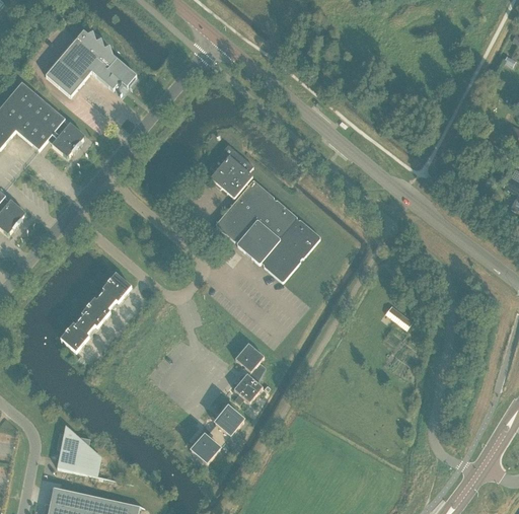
[(84,28),(47,72),(71,93),(91,70),(113,88),(118,83),(119,84),(122,81),(127,85),(137,74),(117,57),(114,54),(110,45),(105,47),(102,38),(96,40),(93,30),(88,32),(84,28)]
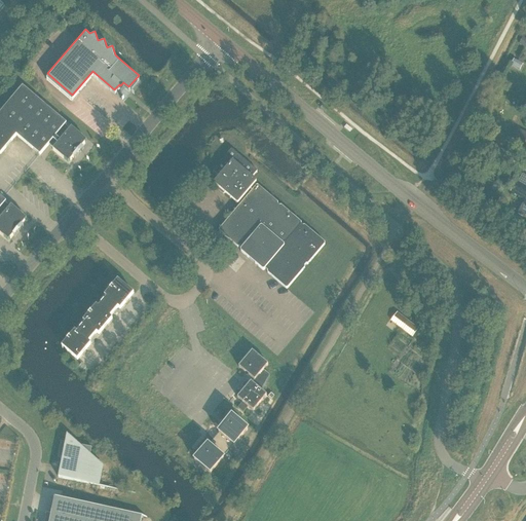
[(0,108),(0,229),(3,232),(8,235),(10,233),(10,234),(13,230),(14,231),(24,221),(22,220),(25,217),(26,215),(22,211),(22,210),(11,201),(10,202),(5,198),(6,196),(0,191),(0,149),(16,131),(40,150),(48,140),(53,144),(52,145),(63,154),(64,154),(68,157),(70,155),(70,156),(73,152),(75,153),(83,144),(82,142),(84,139),(86,137),(81,133),(82,132),(71,123),(70,124),(65,120),(66,119),(23,81),(0,108)]
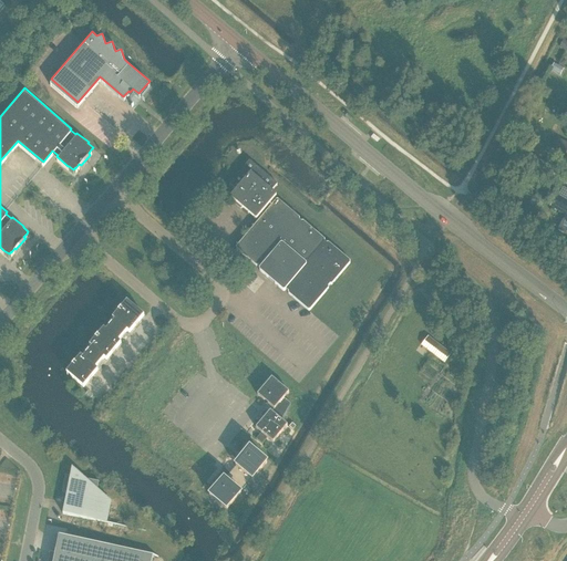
[(542,99),(536,103),(542,110),(547,104),(542,99)]
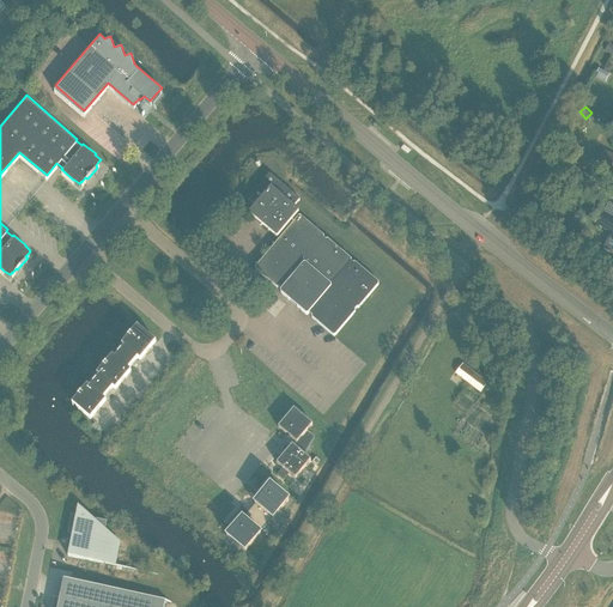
[(612,149),(605,145),(598,157),(596,158),(610,165),(612,161),(612,149)]
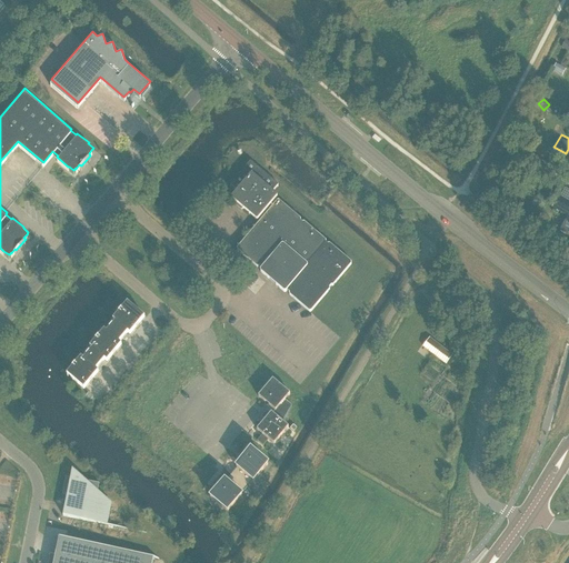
[(250,157),(230,180),(237,186),(230,193),(257,215),(258,214),(260,217),(236,244),(258,263),(259,261),(261,263),(259,265),(285,288),(287,285),(289,288),(288,289),(309,308),(330,283),(329,282),(330,281),(331,282),(352,258),(328,238),(327,239),(326,238),(327,237),(303,217),(302,218),(300,217),(301,214),(278,194),(277,197),(273,194),(277,190),(272,187),(278,180),(250,157)]
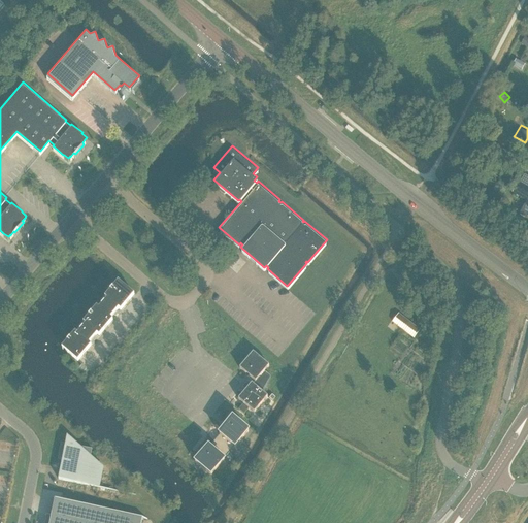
[(518,178),(513,188),(527,196),(520,208),(520,209),(527,214),(527,213),(527,183),(521,180),(518,178)]
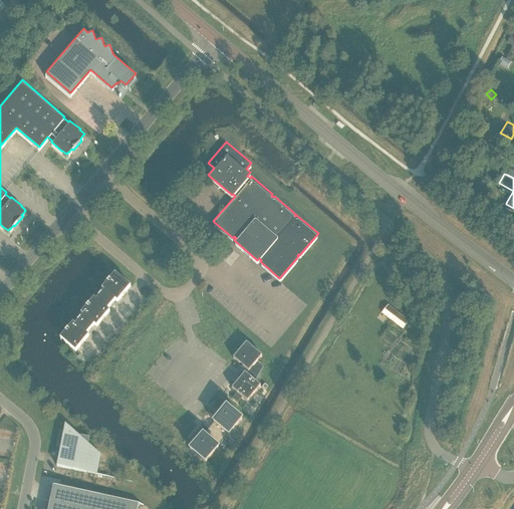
[(115,296),(117,298),(131,282),(114,269),(101,285),(103,286),(96,296),(94,294),(81,309),(83,311),(75,320),(73,318),(60,334),(75,347),(88,331),(86,330),(94,320),(96,322),(109,307),(107,305),(115,296)]
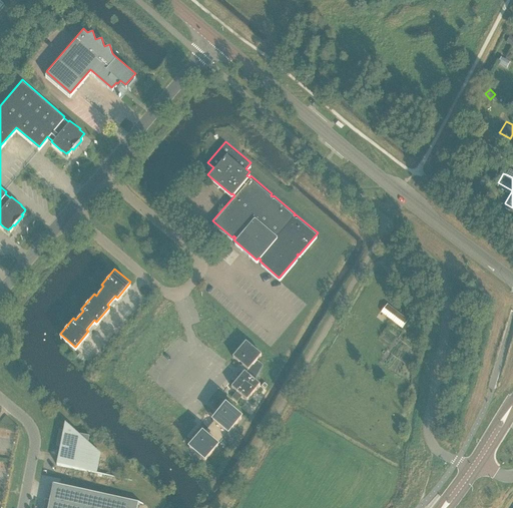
[(387,301),(382,308),(402,323),(407,317),(387,301)]
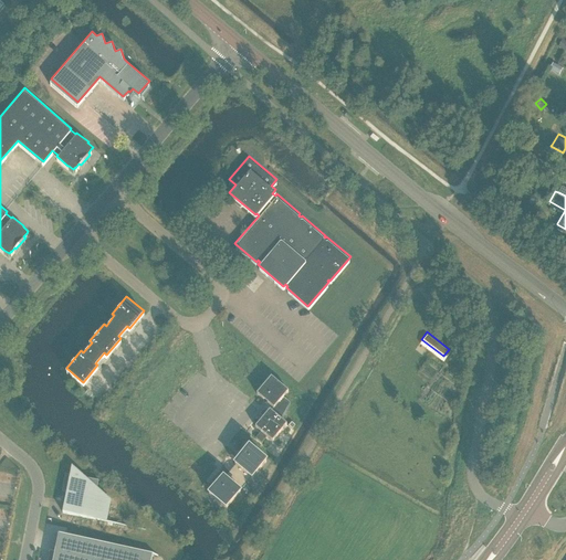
[(257,389),(273,403),(282,411),(290,399),(283,392),(289,387),(271,372),(257,389)]
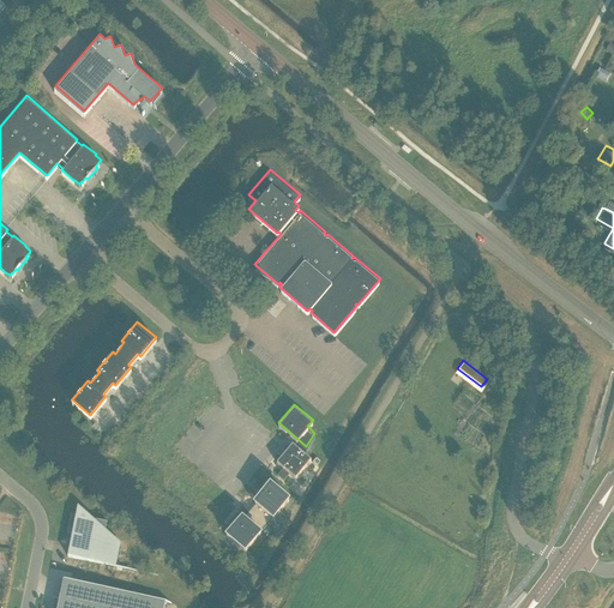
[(311,456),(305,450),(293,440),(277,458),(295,474),(311,456)]
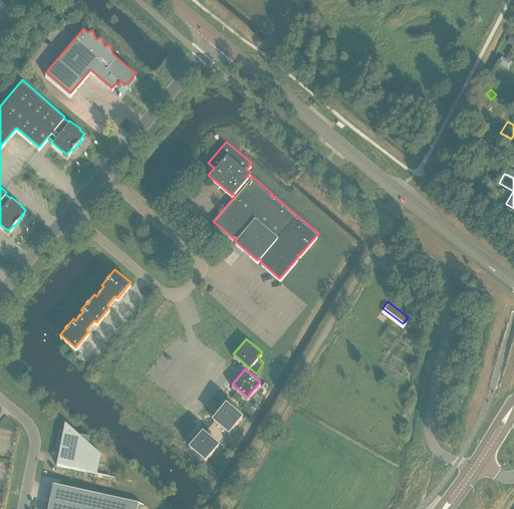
[(203,430),(200,433),(190,445),(205,458),(218,443),(217,442),(228,430),(229,431),(242,415),(226,402),(213,418),(214,418),(204,431),(203,430)]
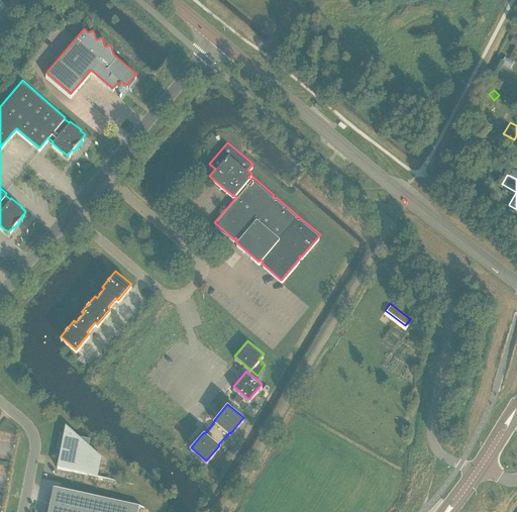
[(90,435),(60,429),(57,444),(61,444),(57,465),(132,480),(132,479),(97,472),(101,452),(89,441),(90,435)]
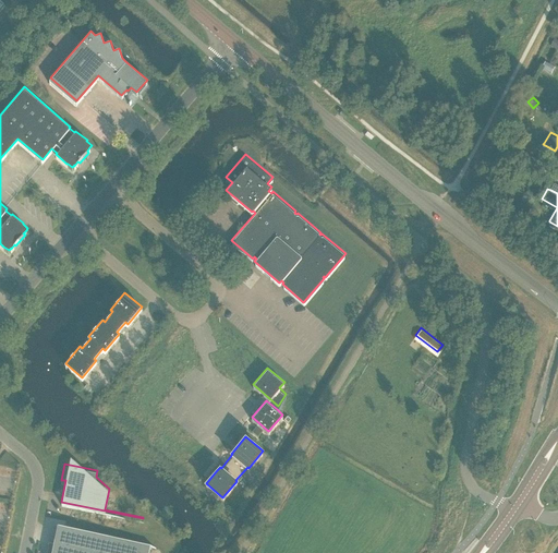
[(156,544),(156,543),(64,525),(61,541),(47,539),(47,540),(49,540),(46,552),(147,552),(150,543),(156,544)]
